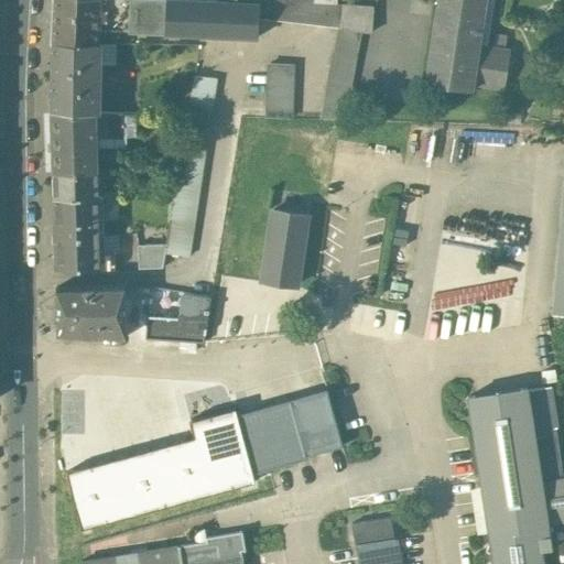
[(100,0),(54,0),(53,43),(98,43),(99,29),(100,0)]
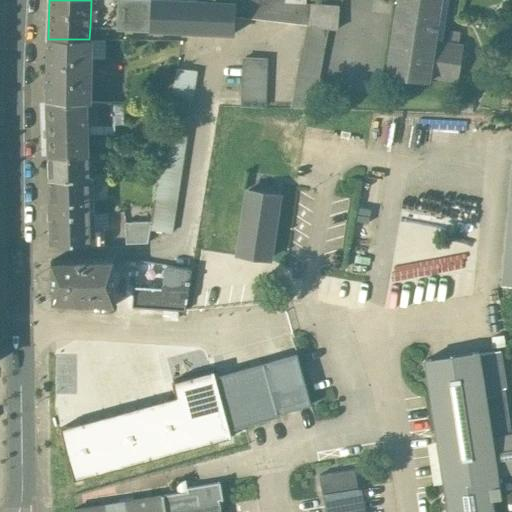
[(91,0),(90,26),(119,28),(119,0),(91,0)]
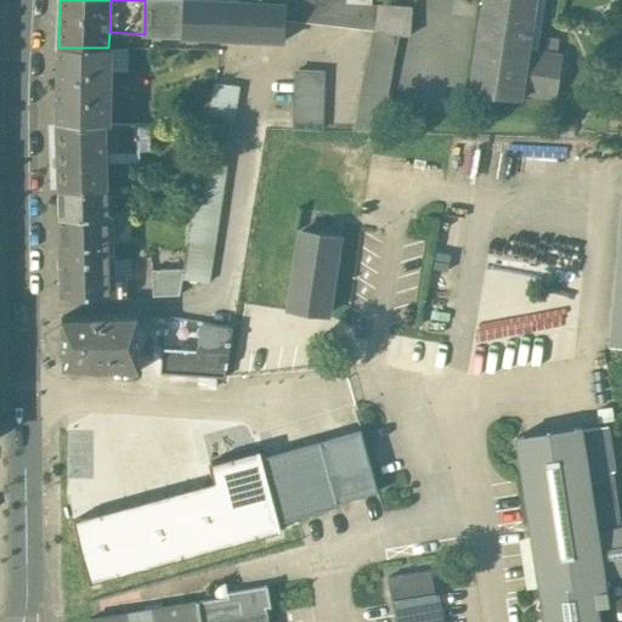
[(286,4),(218,0),(145,0),(145,34),(284,41),(284,20),(286,4)]
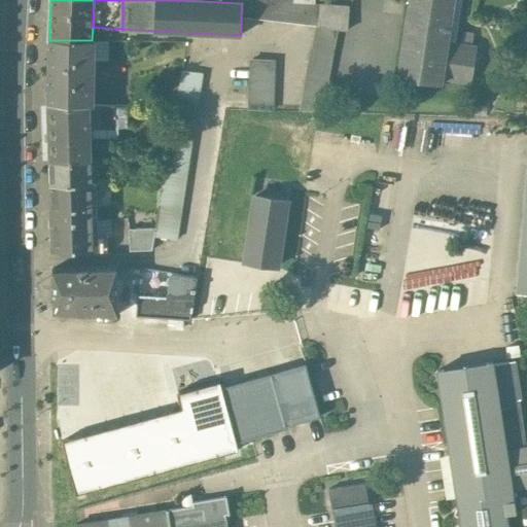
[(242,0),(242,3),(241,16),(256,19),(257,0),(242,0)]
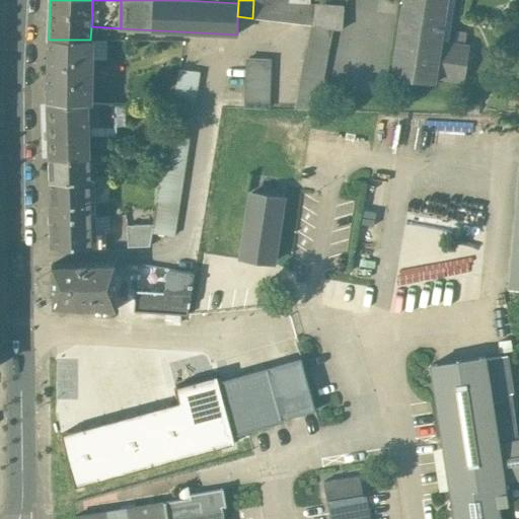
[(277,1),(267,0),(253,0),(252,18),(275,20),(277,1)]
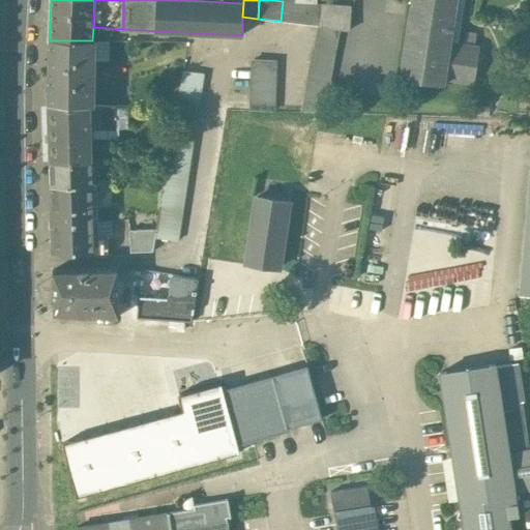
[(322,3),(294,2),(294,0),(282,0),(283,1),(281,21),(319,25),(322,3)]
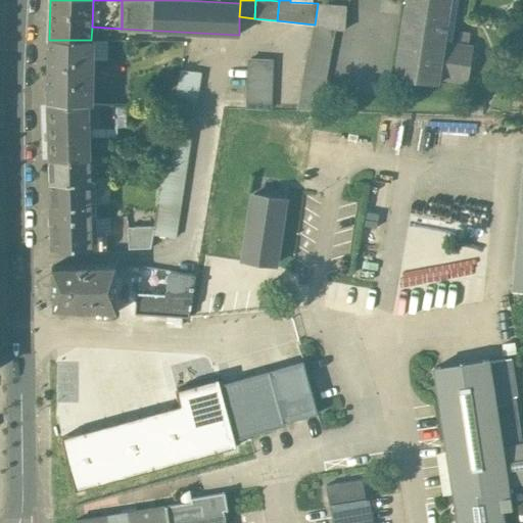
[(407,0),(395,77),(437,83),(438,77),(468,82),(473,47),(443,43),(449,0),(407,0)]
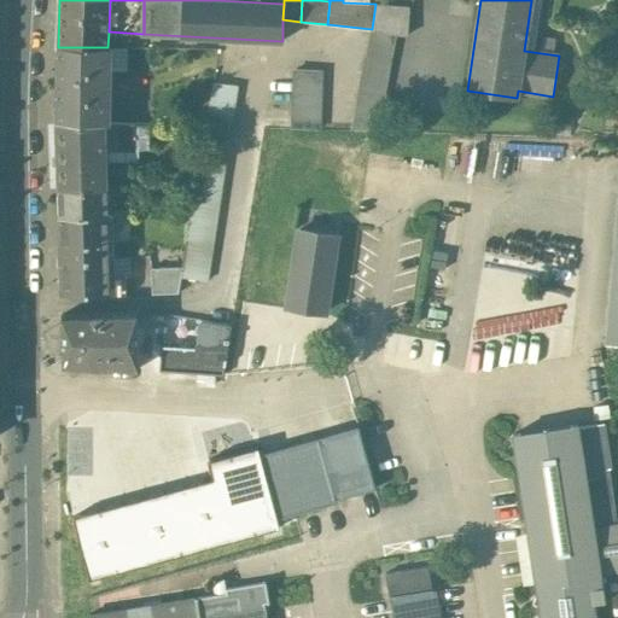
[(410,10),(375,4),(372,29),(396,34),(406,36),(410,10)]
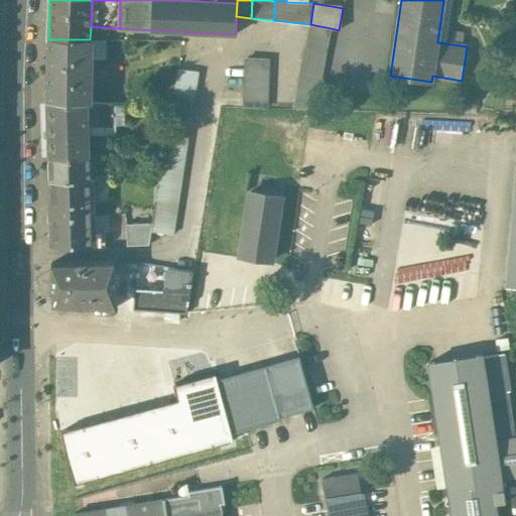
[(331,28),(310,24),(306,50),(305,50),(294,109),(315,110),(331,28)]
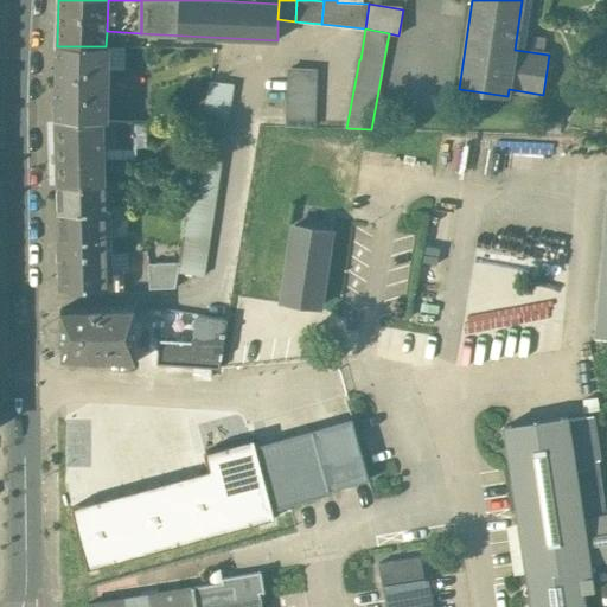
[(106,46),(57,46),(55,120),(103,121),(103,100),(108,100),(109,69),(104,69),(106,46)]
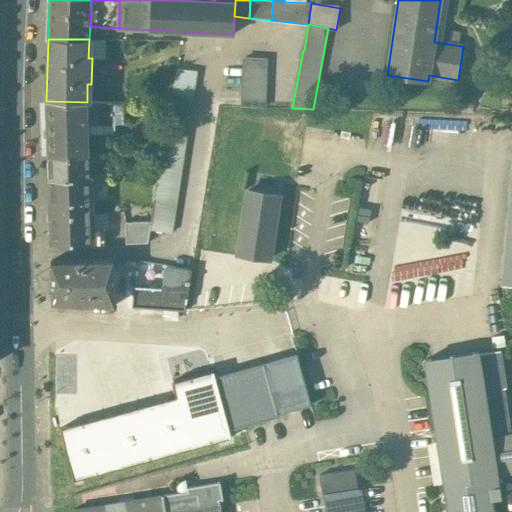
[(266,59),(244,58),(243,106),(265,107),(266,59)]
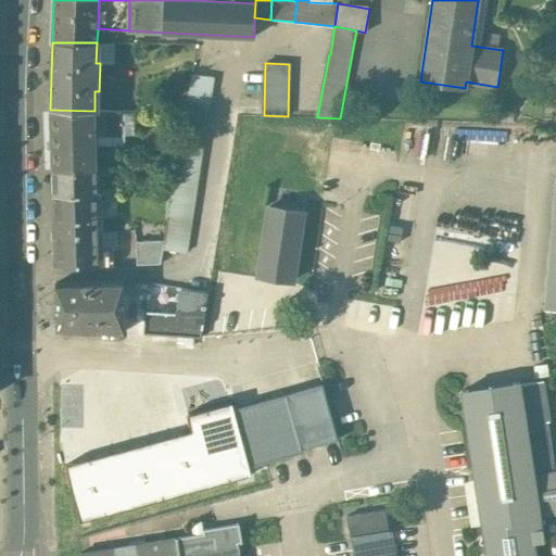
[(165,241),(163,249),(187,252),(214,80),(191,77),(165,241)]
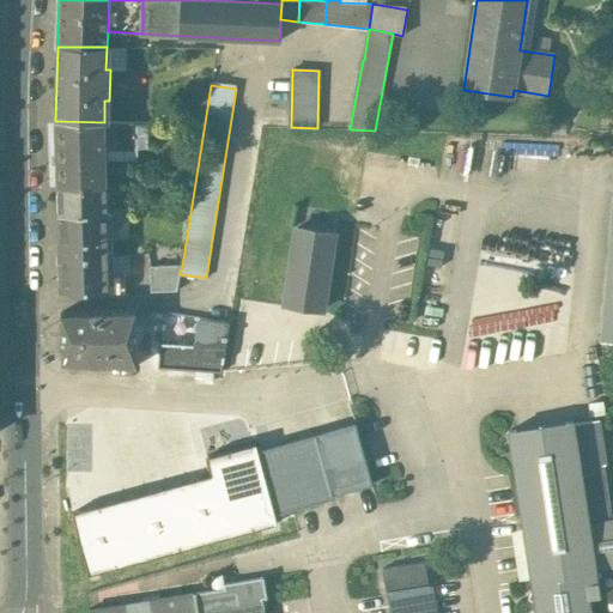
[(104,122),(55,121),(56,184),(108,183),(107,163),(105,147),(104,122)]
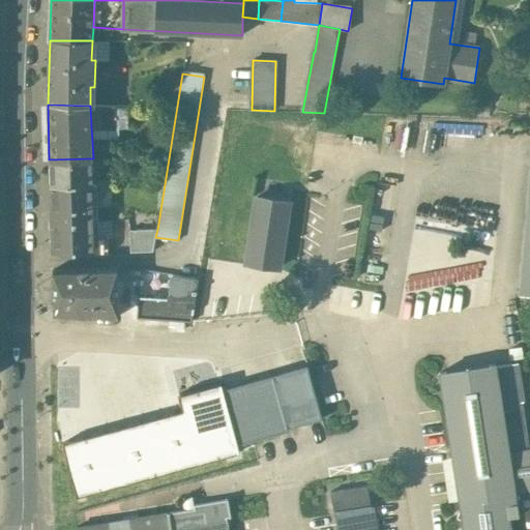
[(115,106),(90,106),(91,127),(116,128),(115,106)]
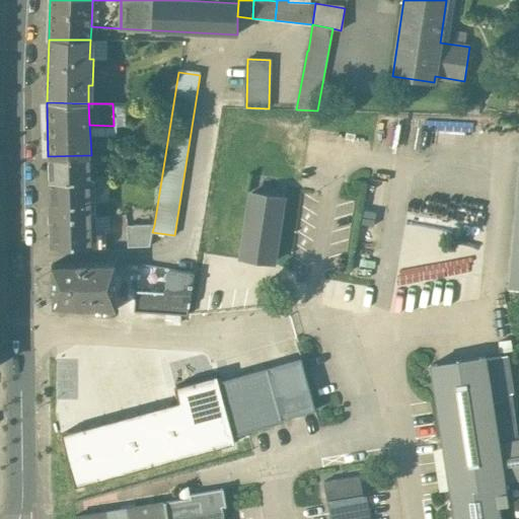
[(126,103),(113,103),(114,126),(114,128),(127,127),(126,103)]
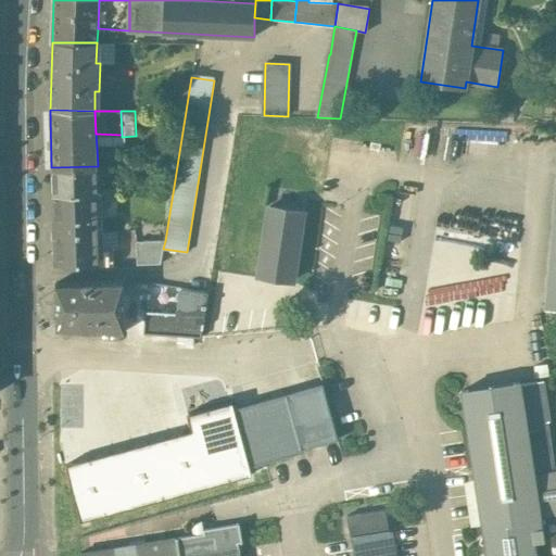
[(122,135),(96,134),(97,148),(123,147),(122,137),(122,135)]
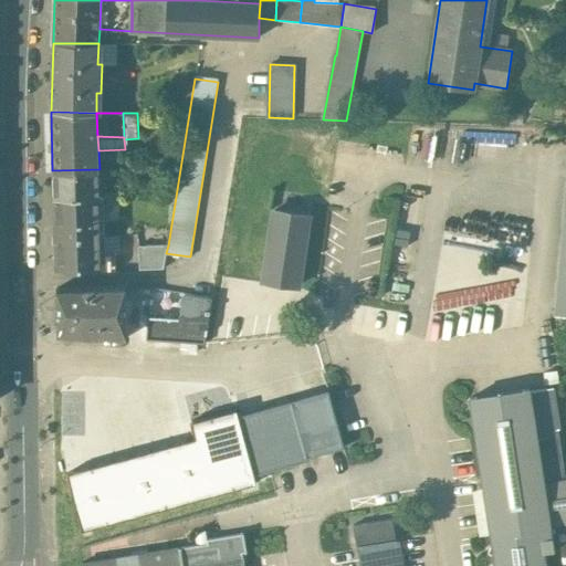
[(100,169),(52,170),(53,197),(100,195),(100,169)]
